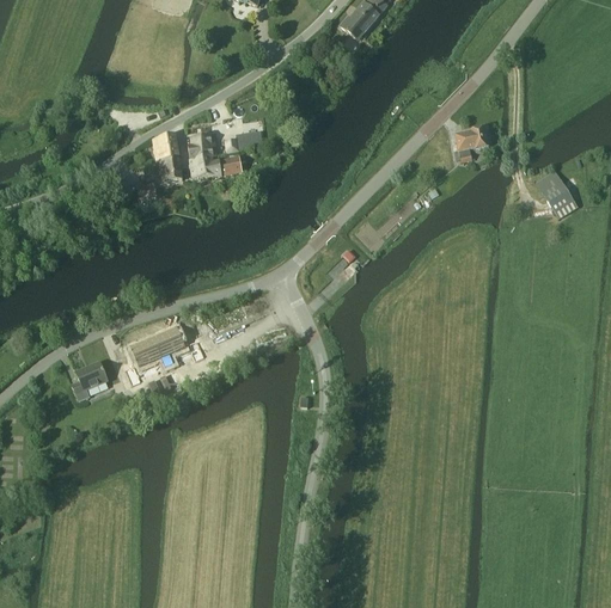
[(361,30),(362,30),(362,31),(385,5),(384,5),(388,0),(364,0),(362,2),(361,1),(348,17),(347,16),(338,25),(354,38),(361,30)]
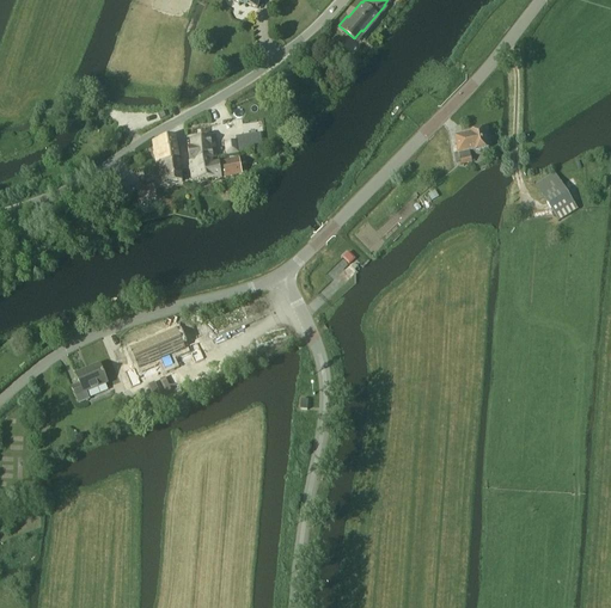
[(483,127),(469,129),(469,131),(454,134),(458,149),(472,147),(472,148),(487,146),(483,127)]
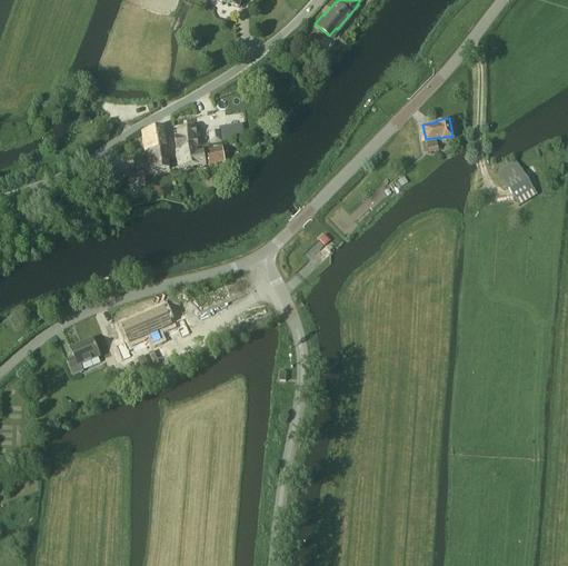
[(176,147),(199,145),(196,125),(175,128),(176,135),(173,136),(176,147)]
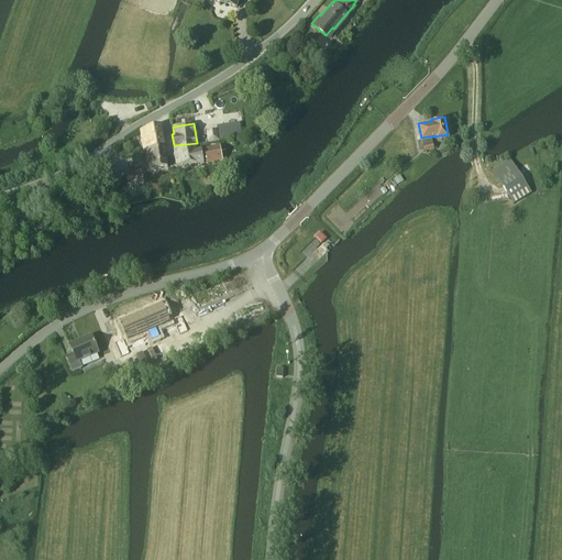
[(142,147),(163,144),(160,124),(139,128),(142,147)]
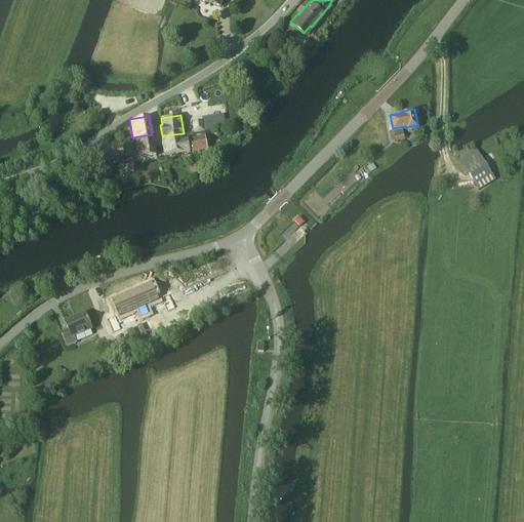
[(193,130),(203,129),(202,119),(191,120),(193,130)]
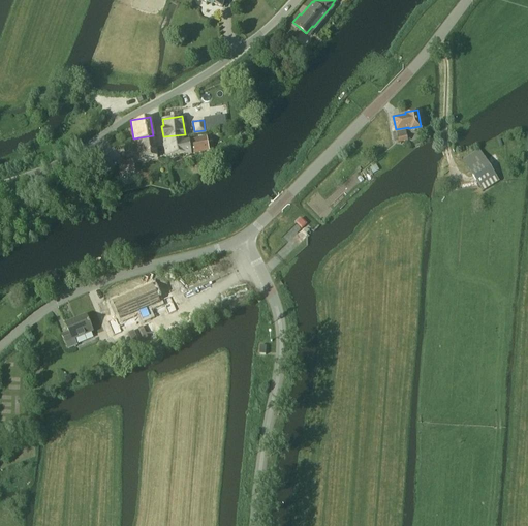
[(187,133),(185,134),(163,136),(164,142),(163,142),(165,153),(189,152),(208,149),(206,134),(188,137),(187,133)]
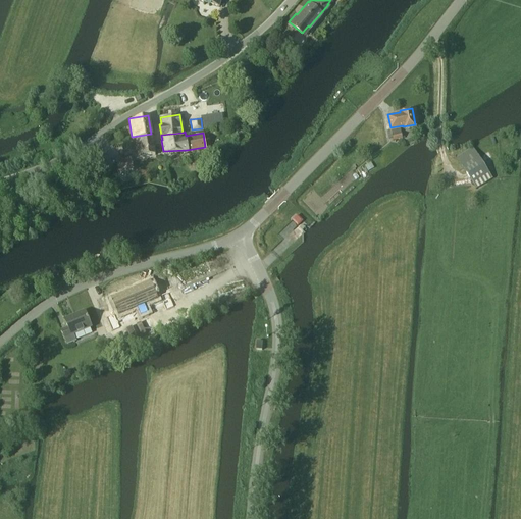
[(154,153),(151,134),(132,137),(135,156),(154,153)]
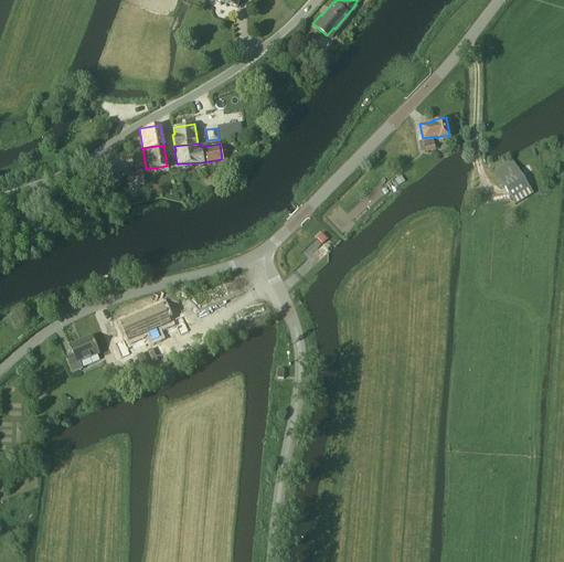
[(513,202),(532,191),(513,162),(496,173),(513,202)]
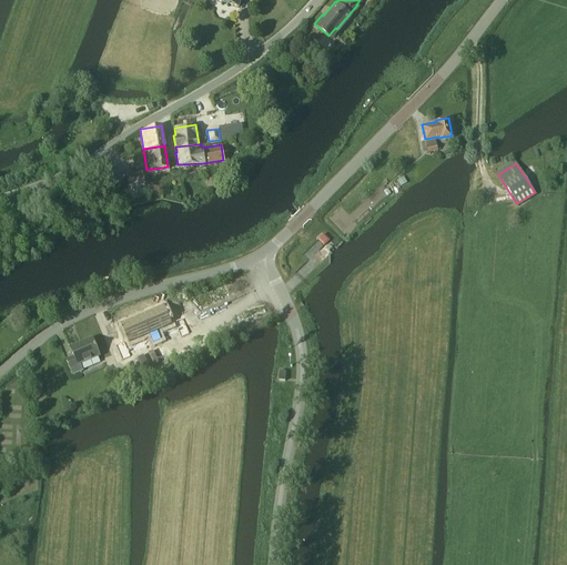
[(122,190),(139,185),(134,169),(118,173),(122,190)]
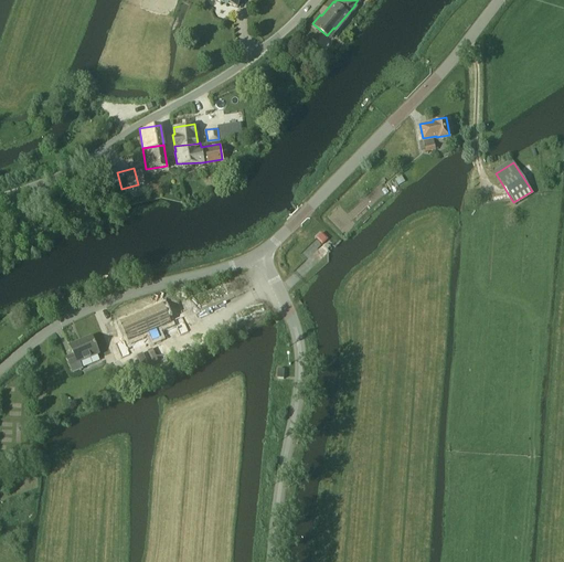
[(394,178),(397,183),(404,180),(401,173),(394,177),(394,178)]
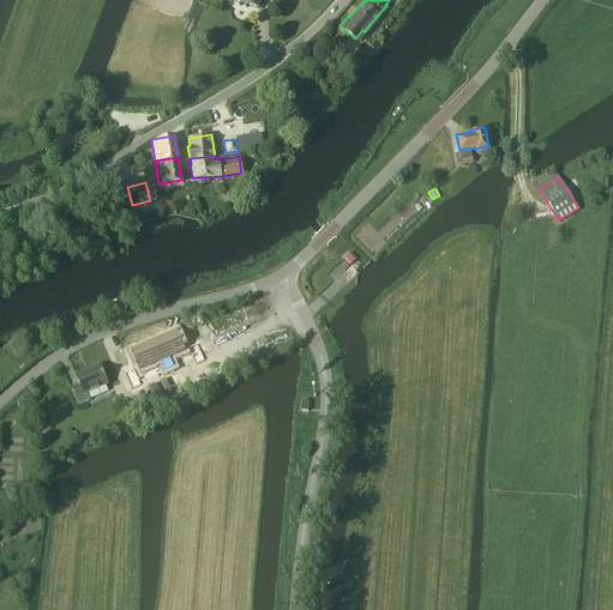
[(342,257),(349,264),(355,258),(348,251),(342,257)]
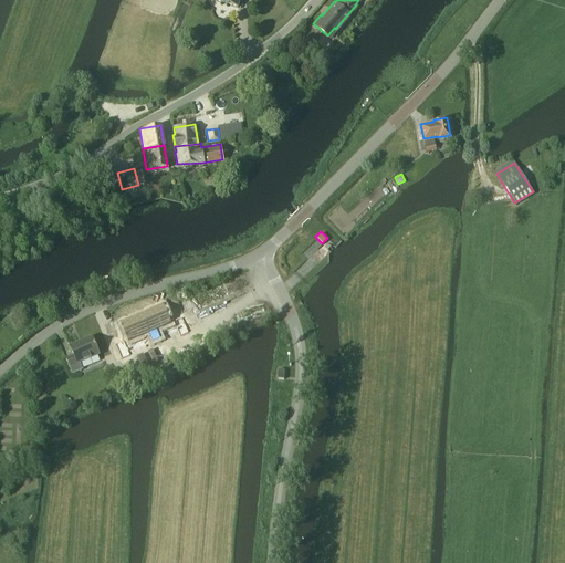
[(152,309),(142,313),(150,335),(155,334),(153,327),(158,325),(152,309)]
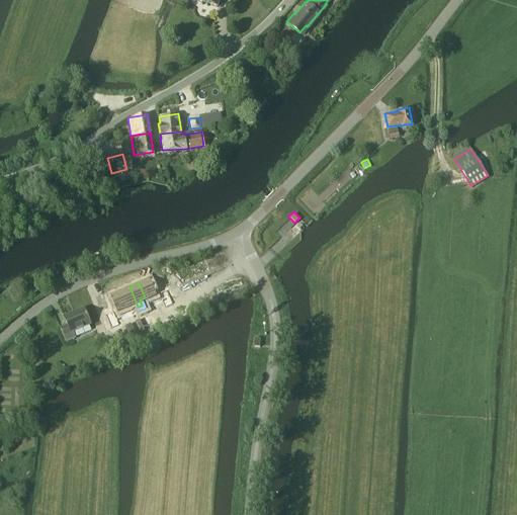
[(126,287),(117,291),(124,308),(134,305),(126,287)]
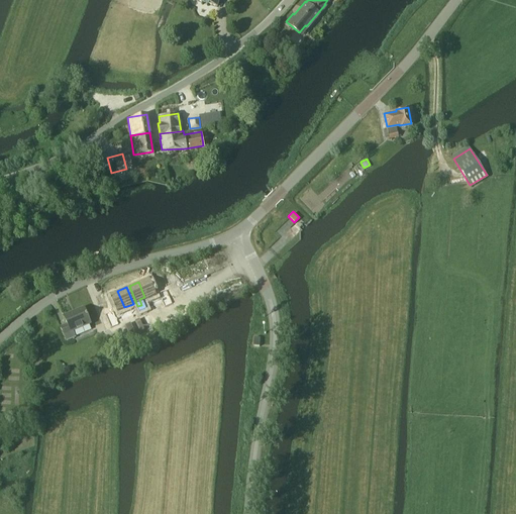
[(156,294),(150,297),(155,307),(161,305),(156,294)]
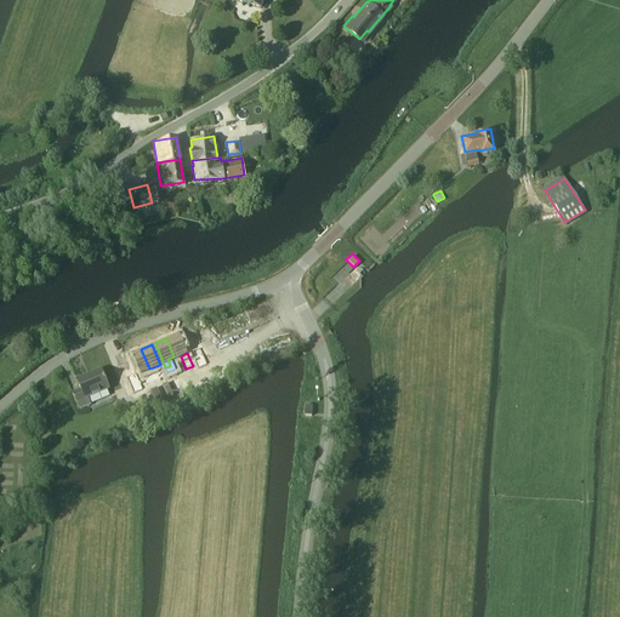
[(86,395),(107,387),(100,366),(75,377),(79,387),(70,390),(78,407),(89,403),(86,395)]
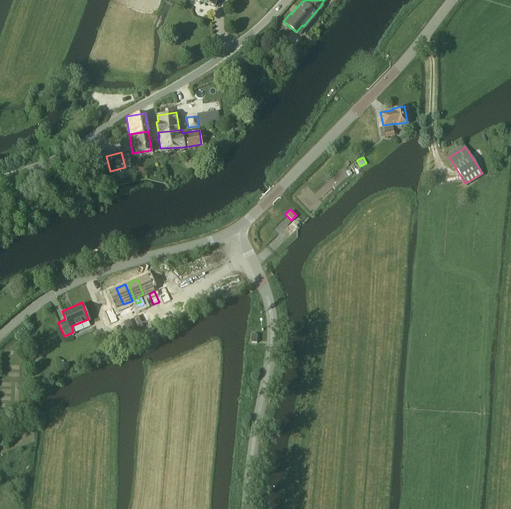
[(117,304),(113,306),(117,316),(121,314),(117,304)]
